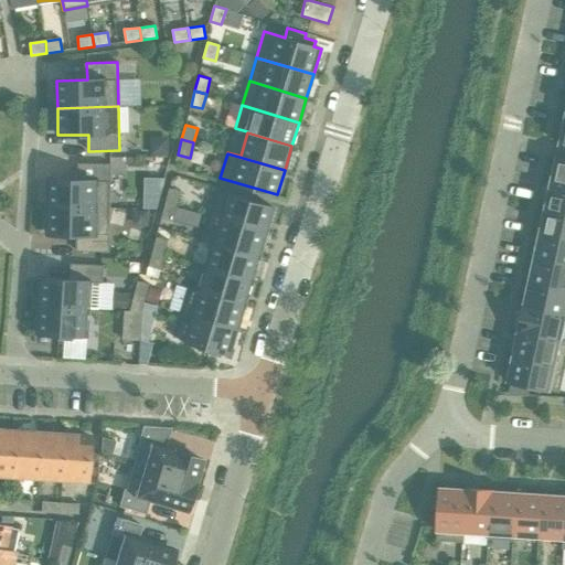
[(564,159),(556,158),(551,183),(564,185),(564,159)]
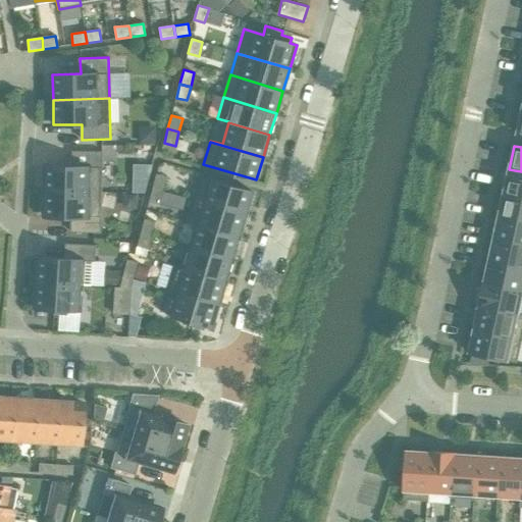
[(101,193),(102,151),(73,151),(73,166),(45,165),(44,191),(101,193)]
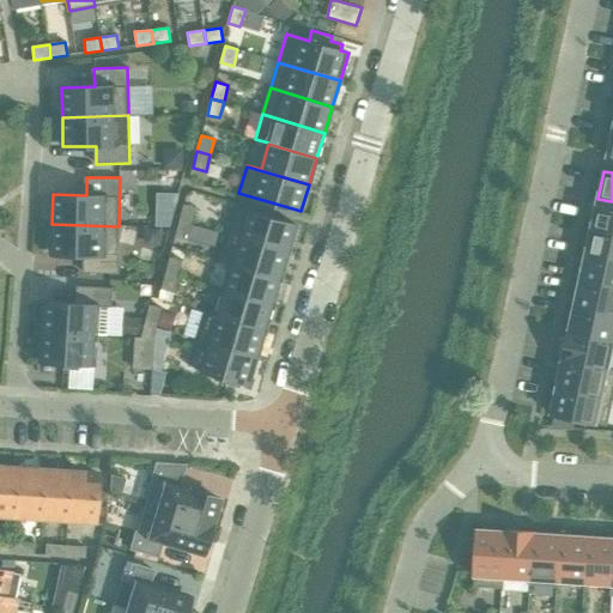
[(612,201),(598,199),(592,225),(612,230),(612,201)]
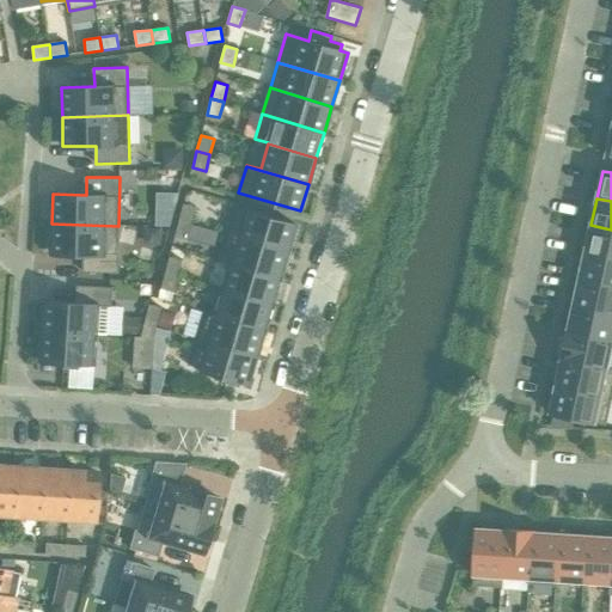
[(191,224),(196,207),(183,203),(178,220),(191,224)]
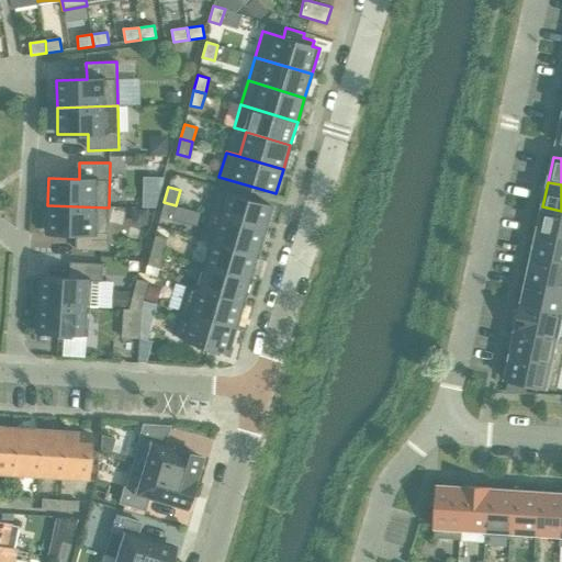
[(265,232),(271,206),(215,190),(208,215),(265,232)]
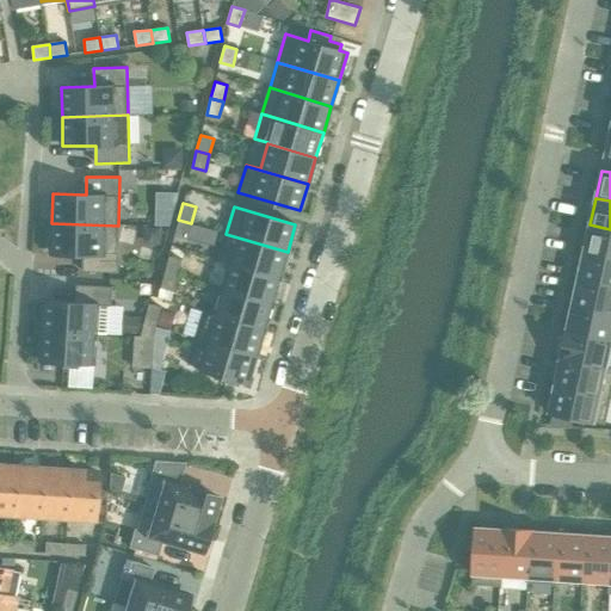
[(187,239),(191,223),(178,220),(174,235),(187,239)]
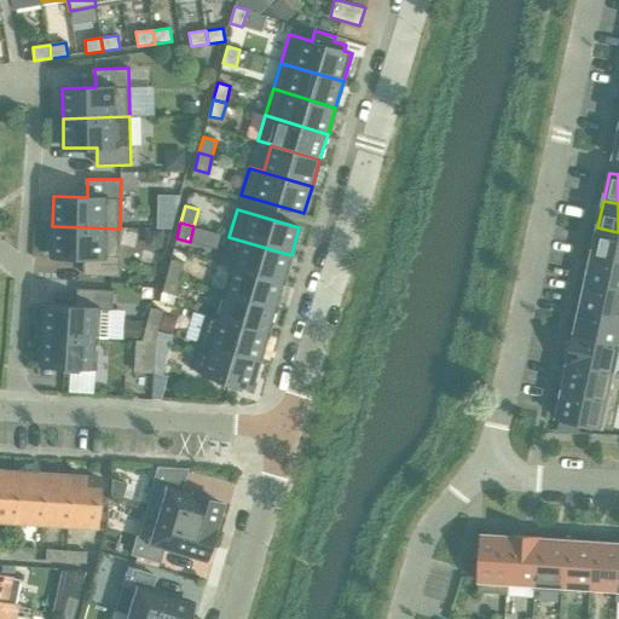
[(119,276),(120,229),(52,226),(52,256),(86,258),(85,276),(119,276)]
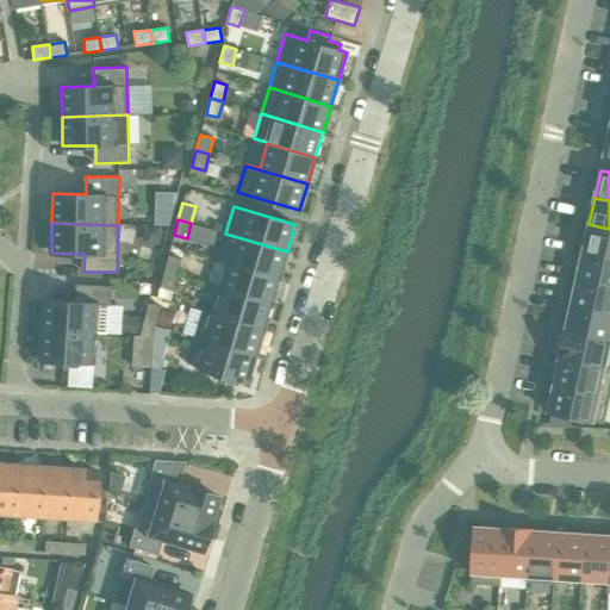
[(609,229),(589,224),(583,250),(609,256),(609,229)]
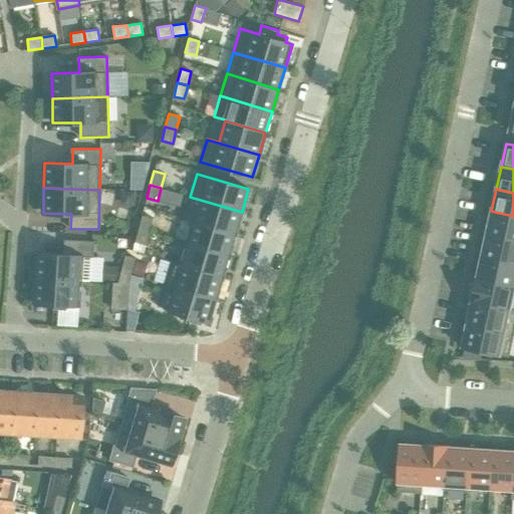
[(235,234),(242,212),(190,197),(184,218),(195,222),(235,234)]
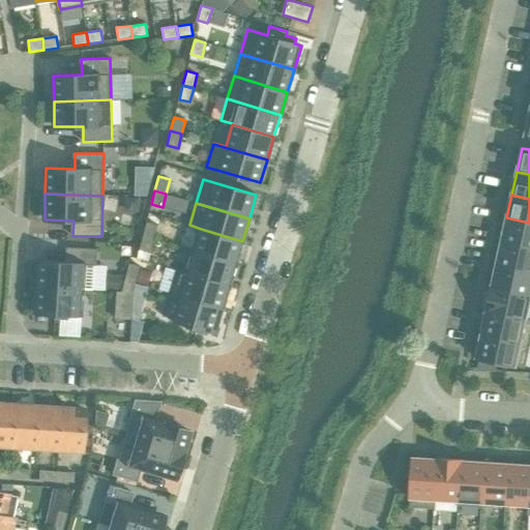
[(128,204),(118,243),(134,244),(144,208),(128,204)]
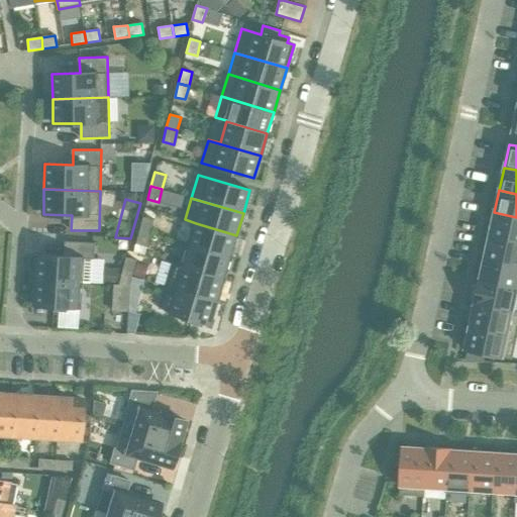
[(516,217),(494,212),(489,235),(516,240),(516,217)]
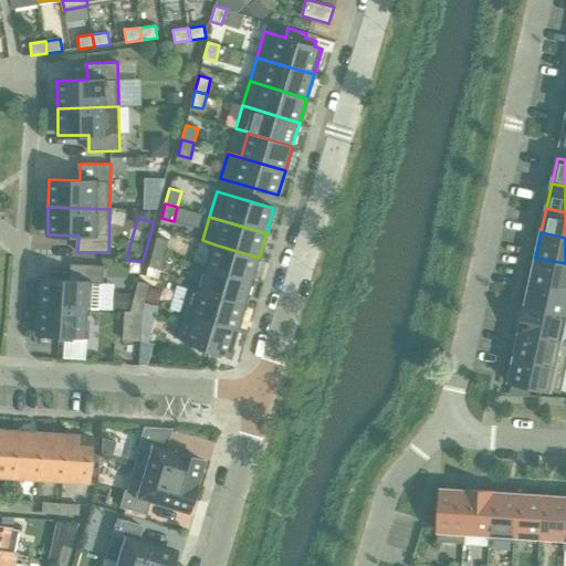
[(164,255),(168,240),(156,237),(153,252),(164,255)]
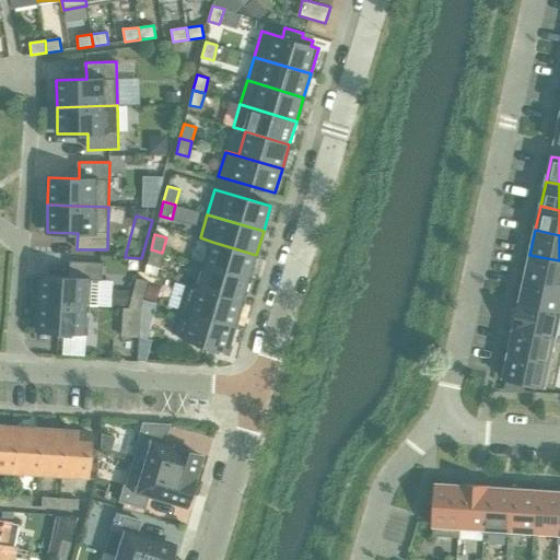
[(249,278),(256,255),(212,242),(205,265),(249,278)]
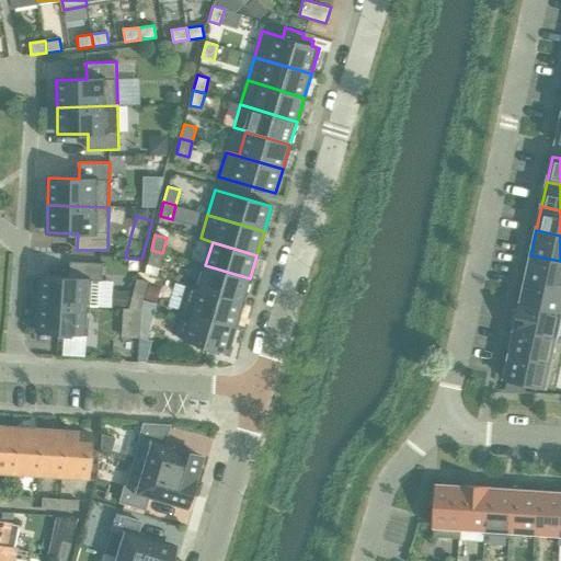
[(159,267),(162,253),(151,250),(147,264),(159,267)]
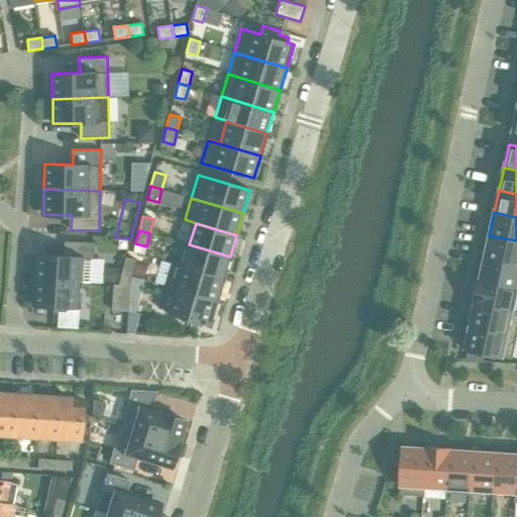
[(516,240),(489,235),(484,257),(516,265),(516,240)]
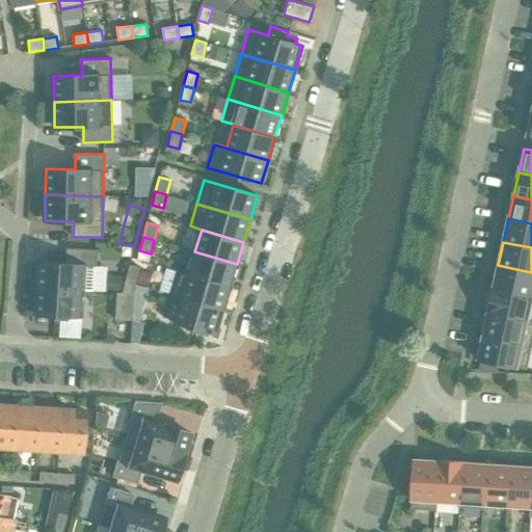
[(92,291),(95,266),(97,267),(98,249),(68,248),(68,264),(38,262),(36,288),(82,291),(82,290),(92,291)]
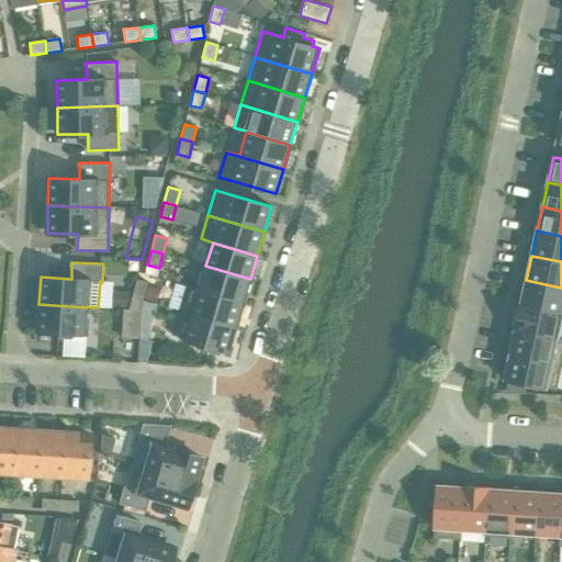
[(243,304),(250,279),(205,266),(199,290),(187,285),(186,287),(243,304)]
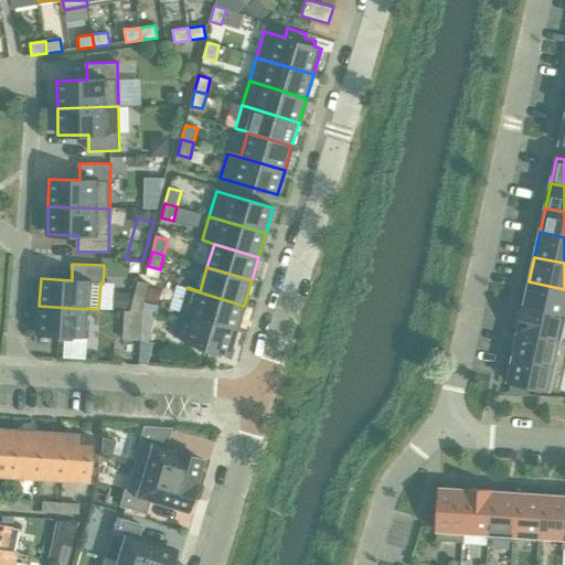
[(146,297),(149,284),(137,280),(134,294),(146,297)]
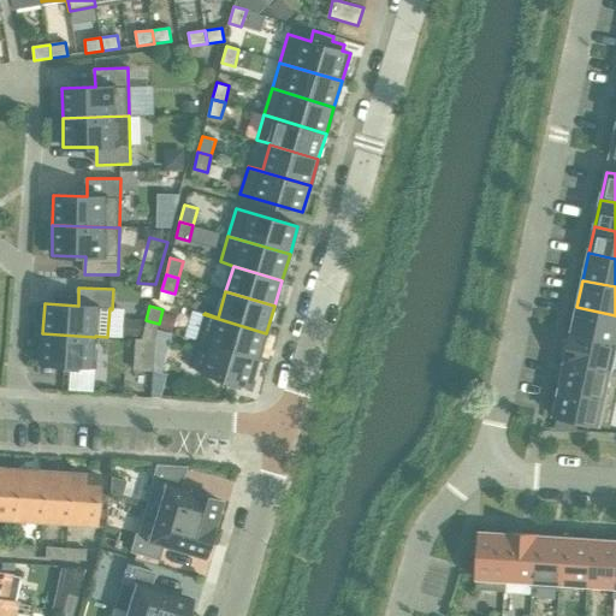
[(572,332),(570,333),(615,343),(615,342),(615,315),(576,307),(572,332)]
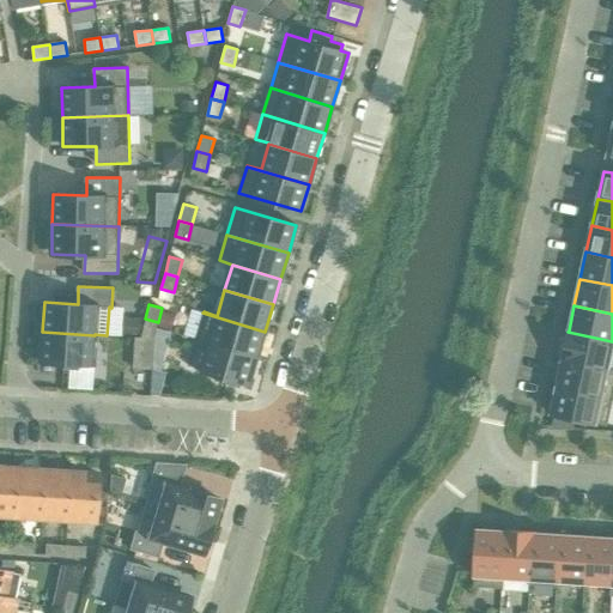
[(256,358),(265,332),(202,313),(195,339),(256,358)]
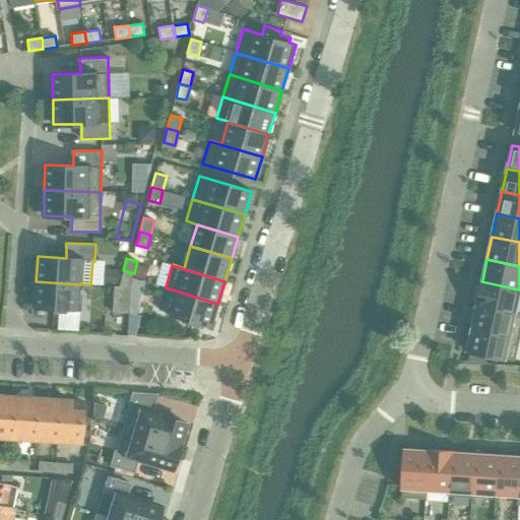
[(131,287),(134,273),(123,270),(119,286),(115,285),(115,286),(131,287)]
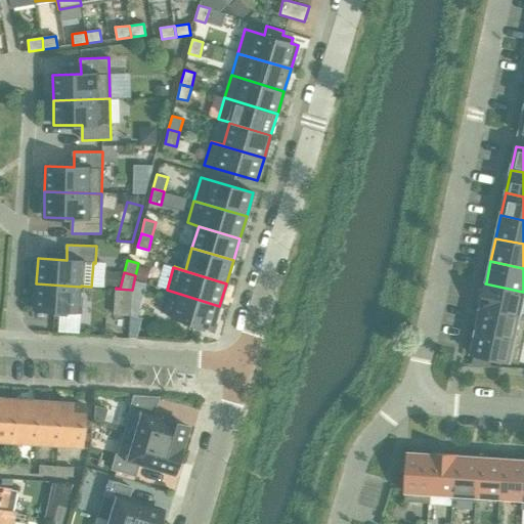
[(485,282),(479,307),(480,308),(480,307),(519,315),(519,314),(523,292),(485,284),(486,282),(485,282)]
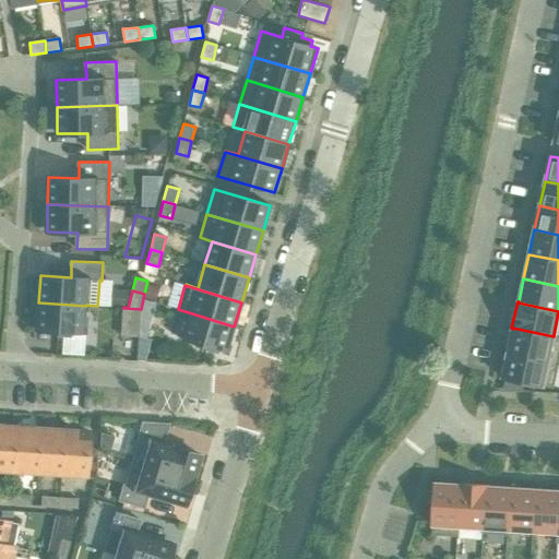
[(85,332),(86,306),(38,302),(37,329),(58,331),(57,336),(72,337),(72,332),(85,332)]
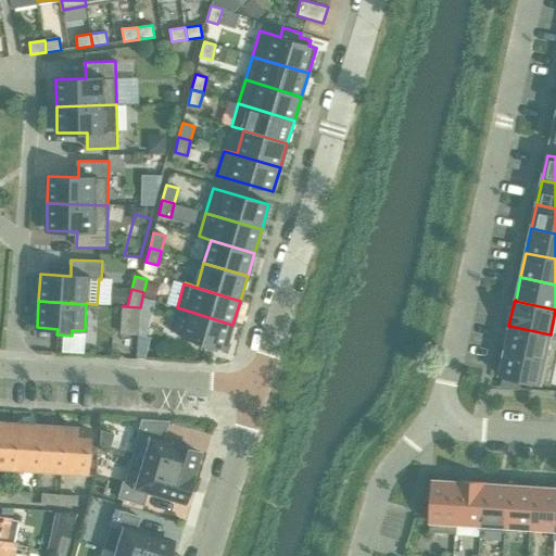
[(138,335),(139,308),(140,307),(123,306),(121,333),(138,335)]
